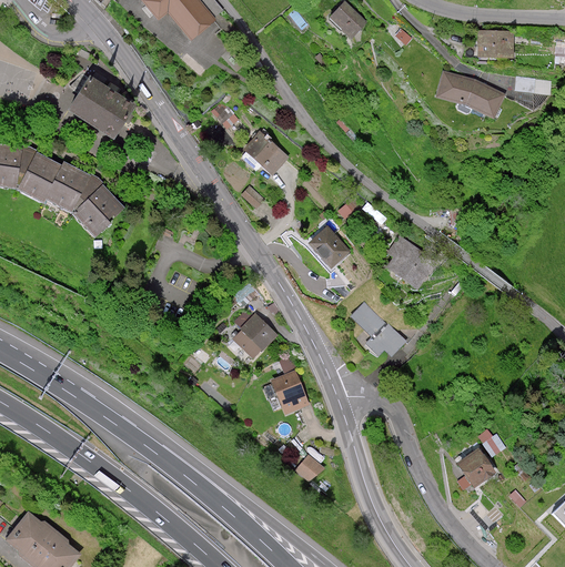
[(145,0),(162,20),(170,14),(193,41),(218,20),(200,0),(145,0)]
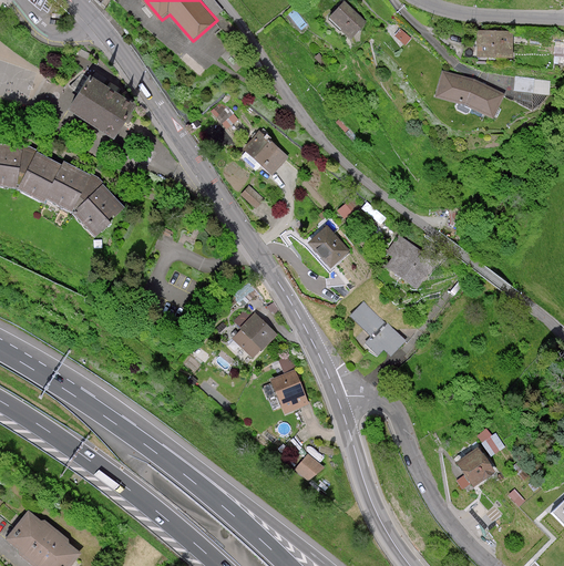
[(368,23),(344,0),(328,16),(352,39),(368,23)]
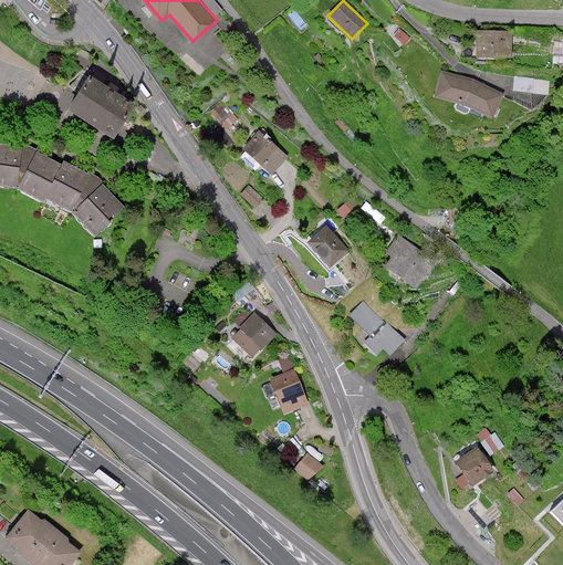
[(391,34),(404,42),(408,34),(396,27),(391,34)]
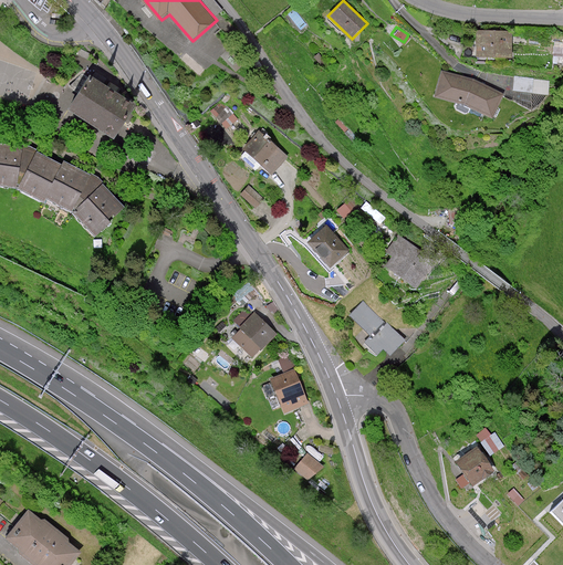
[(515,30),(479,31),(480,59),(515,58),(515,30)]
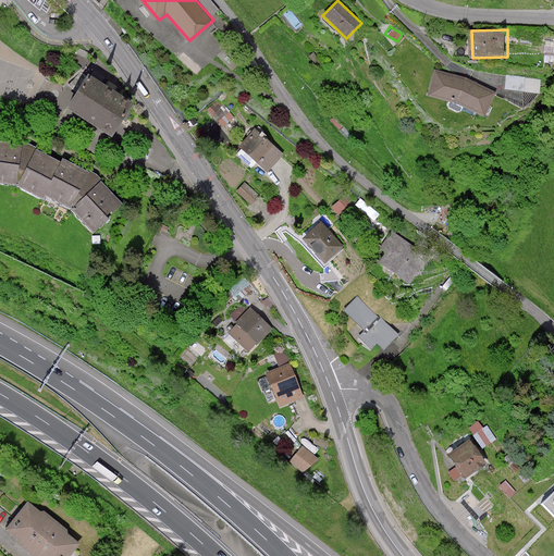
[(471,79),(436,69),(432,94),(462,103),(489,116),(501,93),(471,79)]
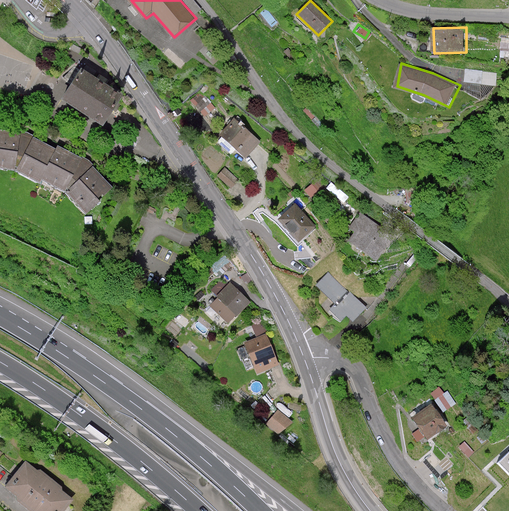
[(75,69),(56,101),(99,127),(119,96),(75,69)]
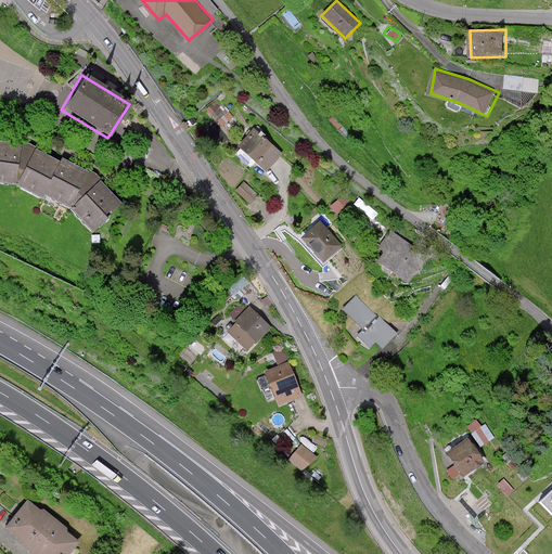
[(203,107),(221,125),(232,114),(214,95),(203,107)]
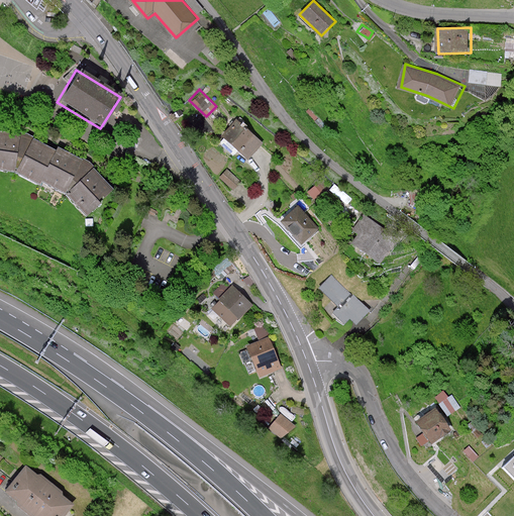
[(238,119),(224,135),(249,158),(264,142),(238,119)]
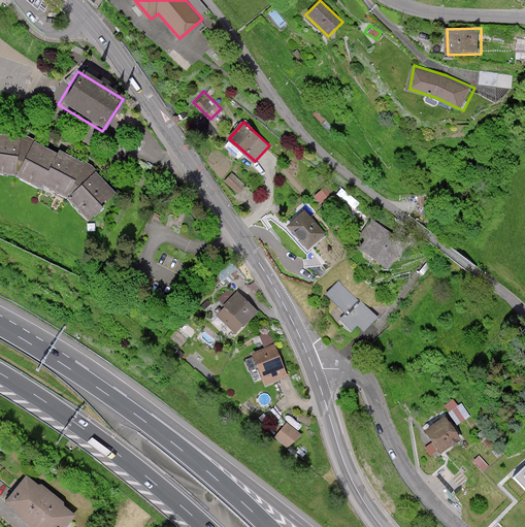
[(0,171),(22,175),(26,137),(0,133),(0,171)]
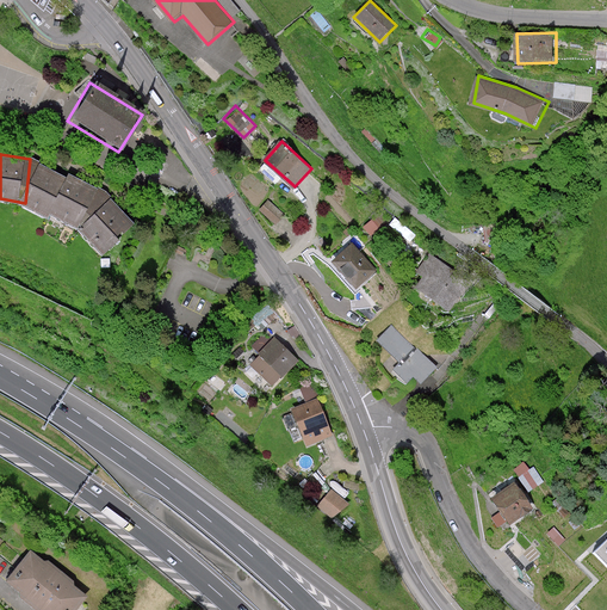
[(43,164),(30,159),(25,203),(43,164)]
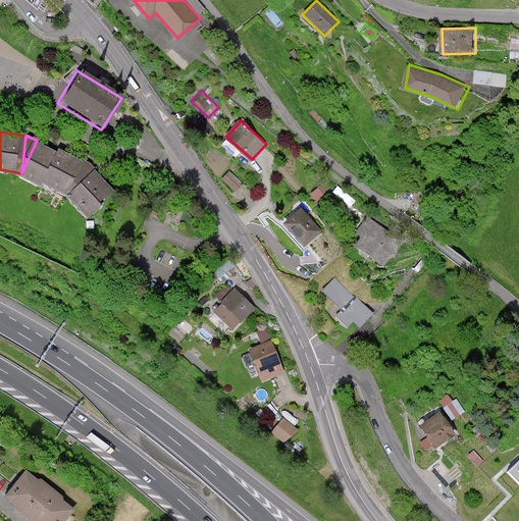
[(37,140),(21,173),(46,185),(45,184),(59,150),(37,140)]
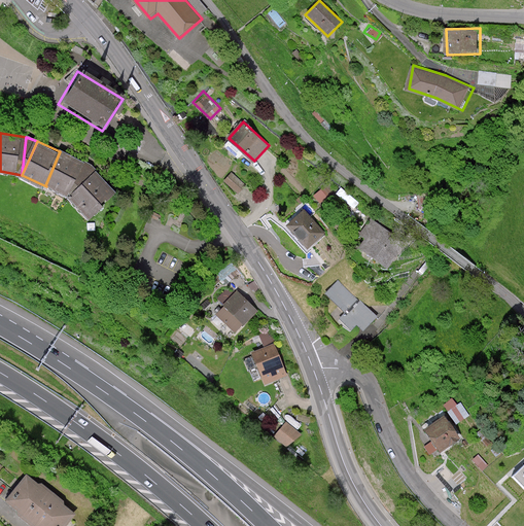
[(97,168),(60,151),(45,185),(72,198),(98,171),(97,168)]
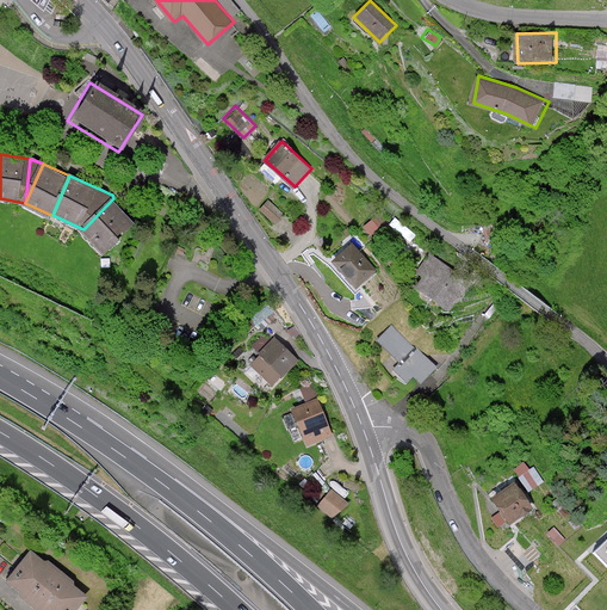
[(113,198),(84,229),(110,256),(141,225),(113,198)]
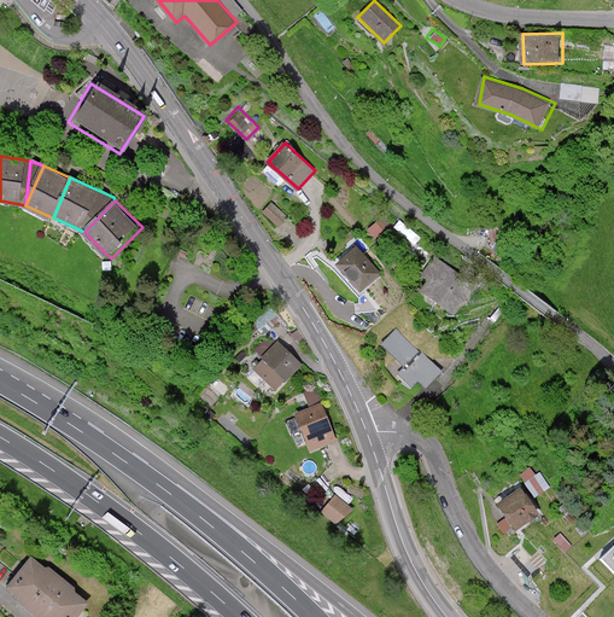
[(262,213),(279,227),(288,215),(272,201),(262,213)]
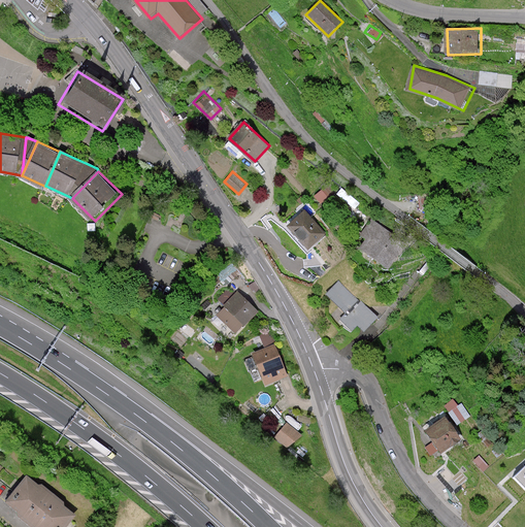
[(320,202),(329,193),(322,185),(312,193),(320,202)]
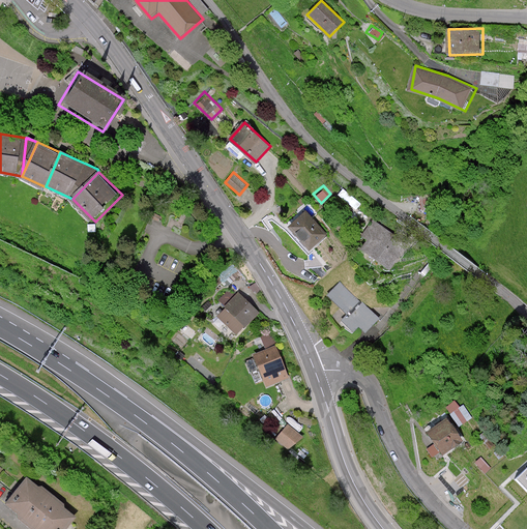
[(285,226),(306,250),(324,233),(302,209),(285,226)]
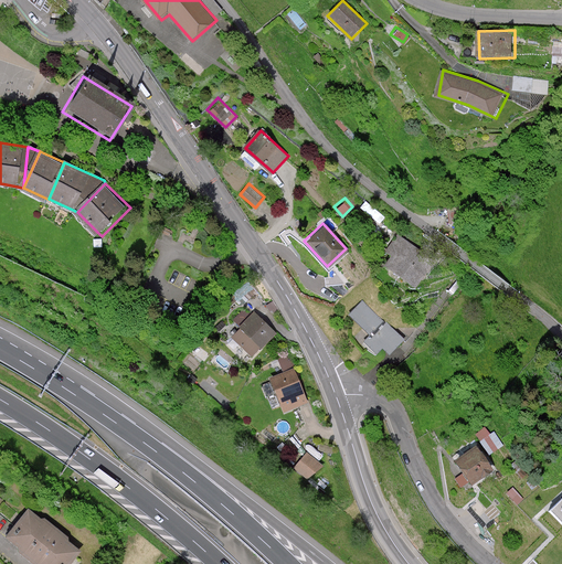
[(395,233),(382,249),(389,254),(381,264),(410,286),(431,259),(395,233)]
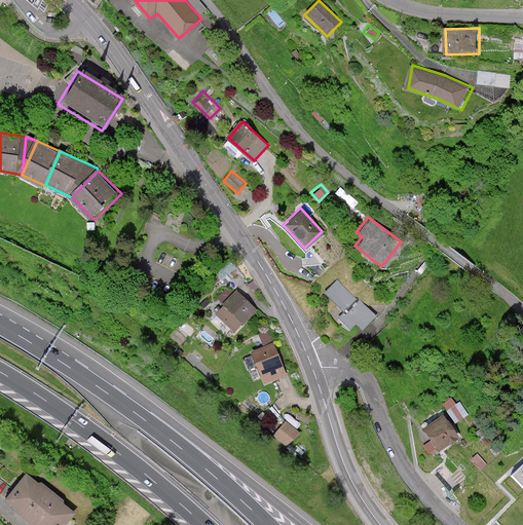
[(334,279),(321,294),(341,313),(336,319),(348,330),(352,326),(359,332),(373,316),(334,279)]
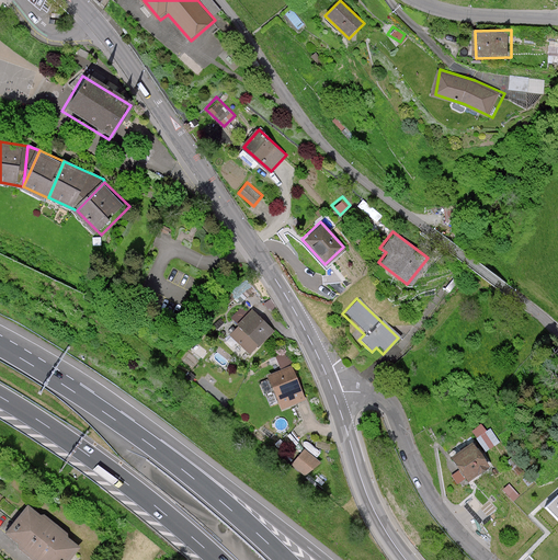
[(253,310),(229,336),(250,355),(259,344),(261,347),(276,330),(253,310)]
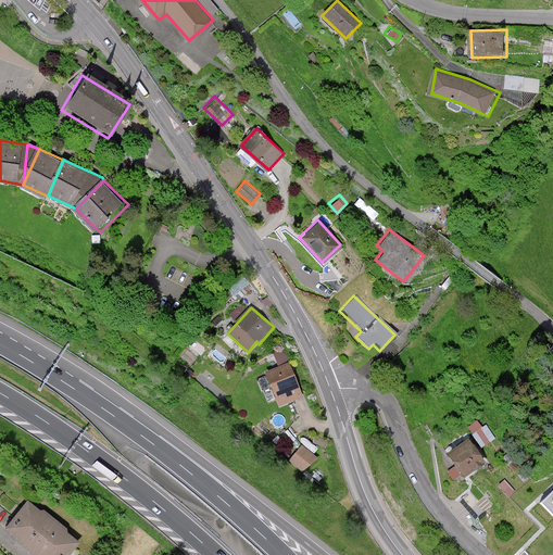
[(290,356),(265,364),(279,404),(303,395),(290,356)]
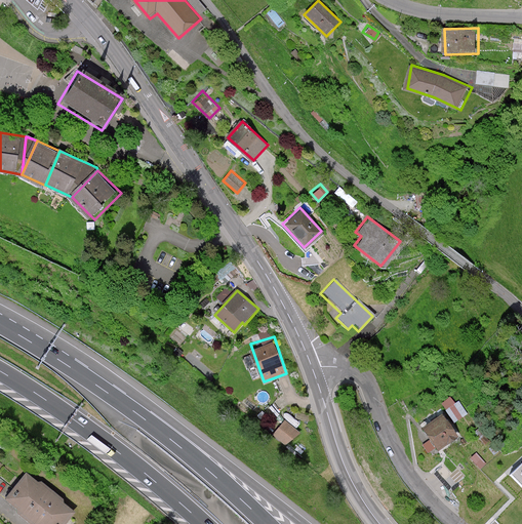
[(448,409),(424,421),(436,446),(460,433),(448,409)]
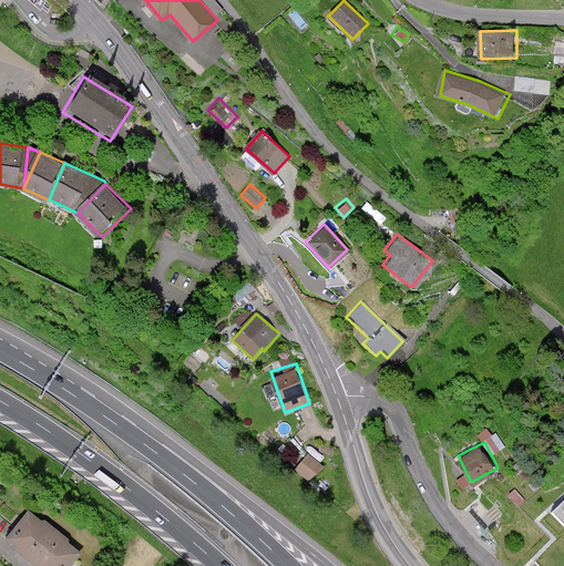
[(308,480),(321,464),(306,451),(291,467),(308,480)]
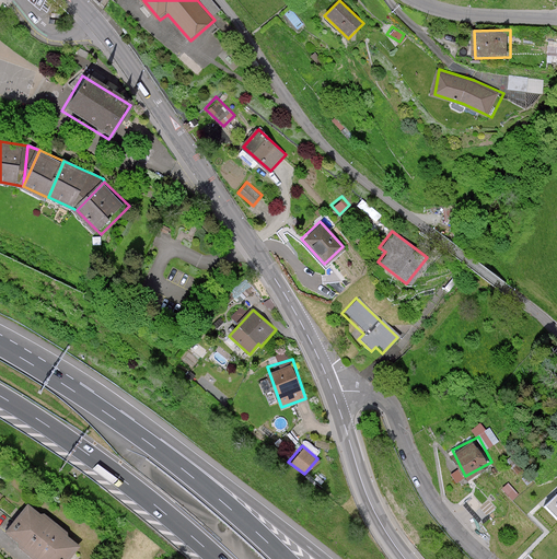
[(556,489),(542,505),(556,521),(556,489)]
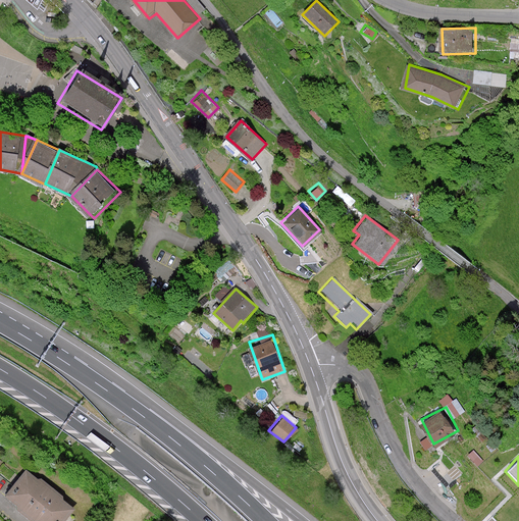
[(23,471),(3,496),(35,520),(65,520),(75,509),(63,500),(60,492),(39,477),(35,479),(23,471)]
